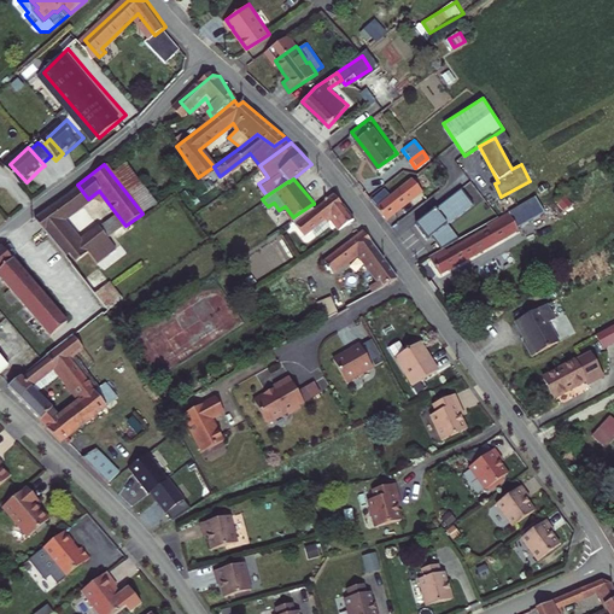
[(385,189),(370,200),(379,212),(385,221),(421,194),(411,180),(390,197),(385,189)]
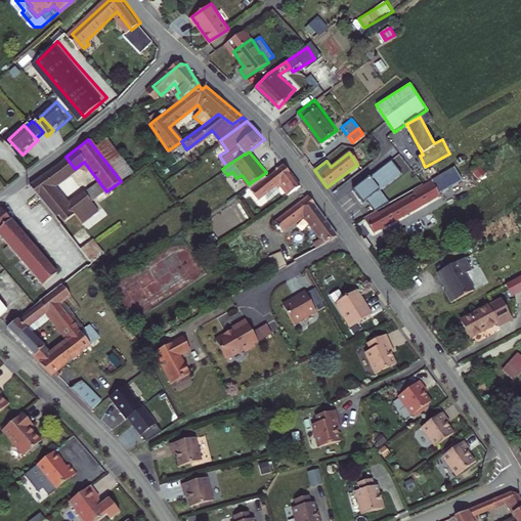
[(402,153),(394,158),(404,173),(413,168),(402,153)]
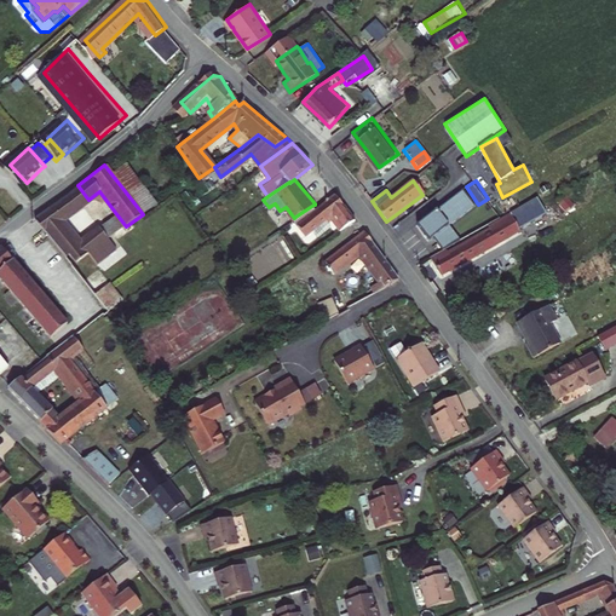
[(138,183),(126,193),(143,214),(155,206),(138,183)]
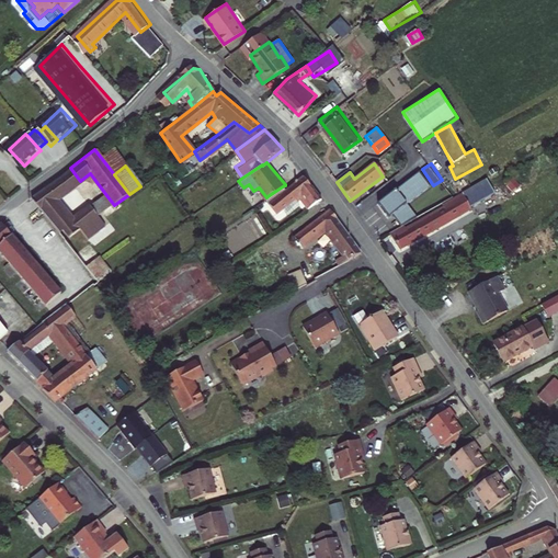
[(66,171),(64,172),(73,185),(80,181),(70,168),(66,171)]
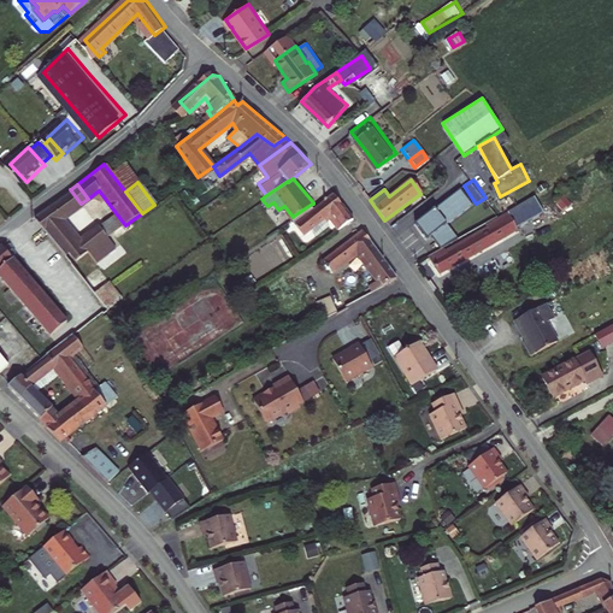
[(472,202),(460,187),(413,224),(426,241),(430,239),(441,251),(444,249),(460,240),(447,223),(472,202)]
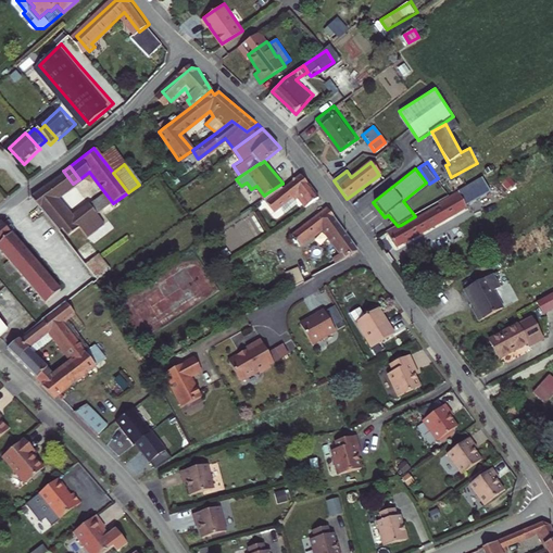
[(63,171),(32,195),(37,202),(61,235),(65,231),(67,236),(78,227),(86,239),(103,226),(97,216),(89,206),(88,205),(70,220),(53,198),(73,184),(63,171)]
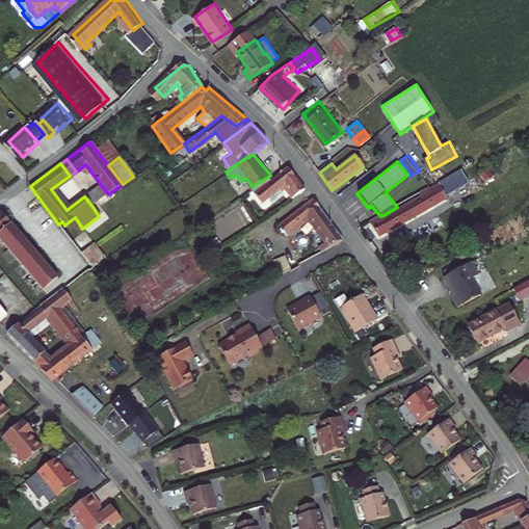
[(306,188),(288,165),(271,178),(255,189),(263,199),(280,186),(282,188),(285,186),(292,196),(306,188)]
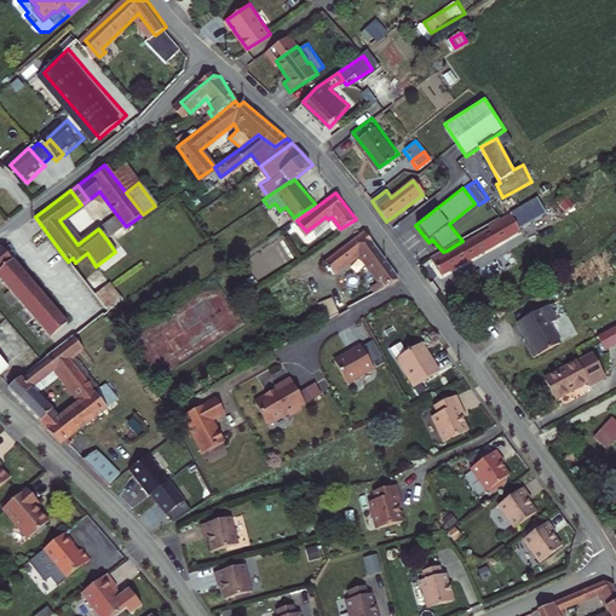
[(316,207),(315,205),(314,205),(295,217),(297,220),(316,207)]
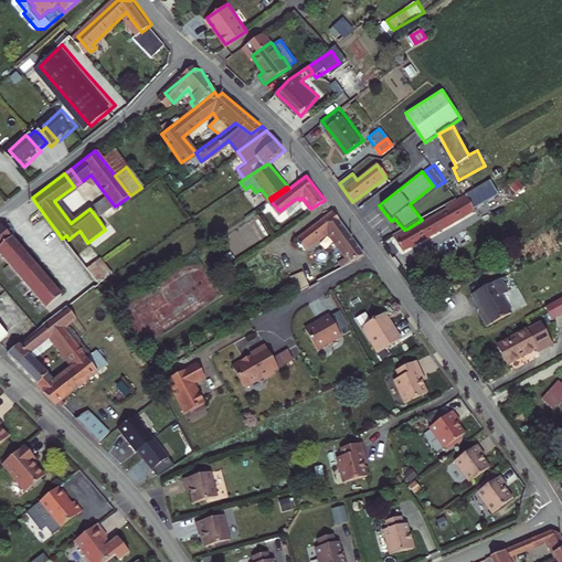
[(412,225),(398,234),(402,243),(405,248),(478,209),(476,203),(483,201),(479,194),(473,198),(470,194),(452,205),(454,208),(414,230),(412,225)]
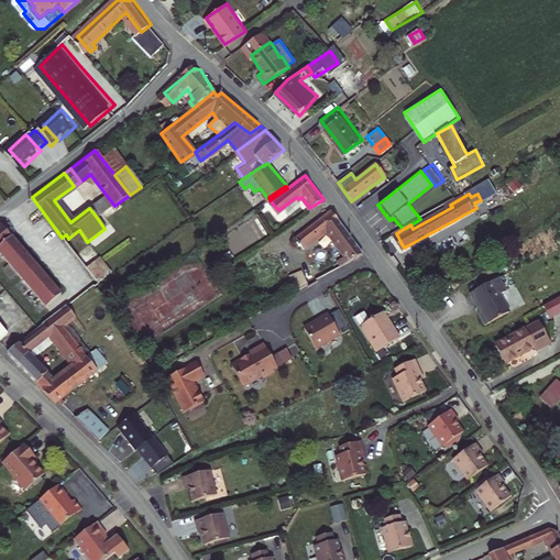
[(114,206),(107,196),(90,209),(98,219),(114,206)]
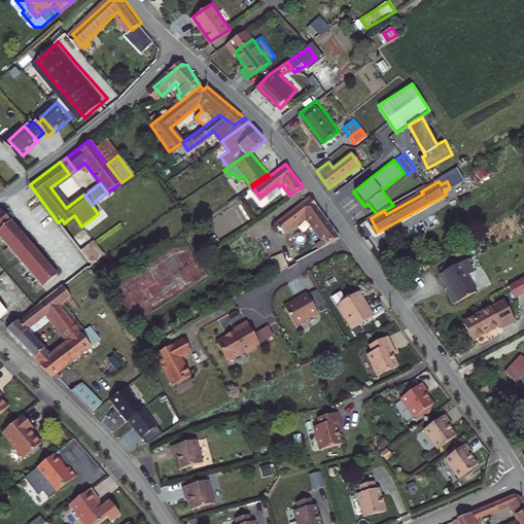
[(325,245),(341,235),(323,213),(308,194),(276,220),(283,229),(306,212),(323,235),(312,242),(316,249),(325,245)]
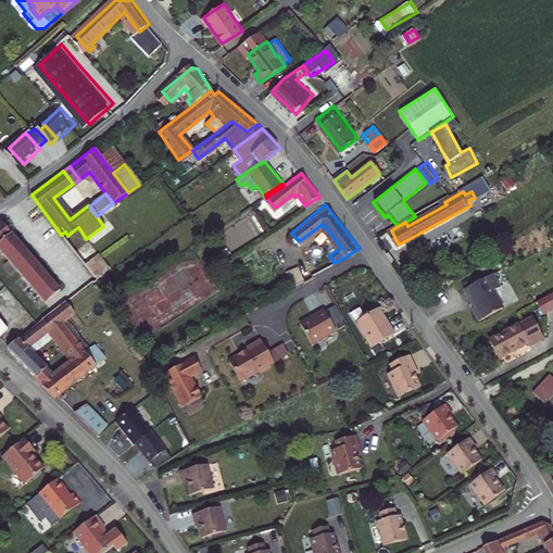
[(223,231),(230,248),(266,231),(259,215),(223,231)]
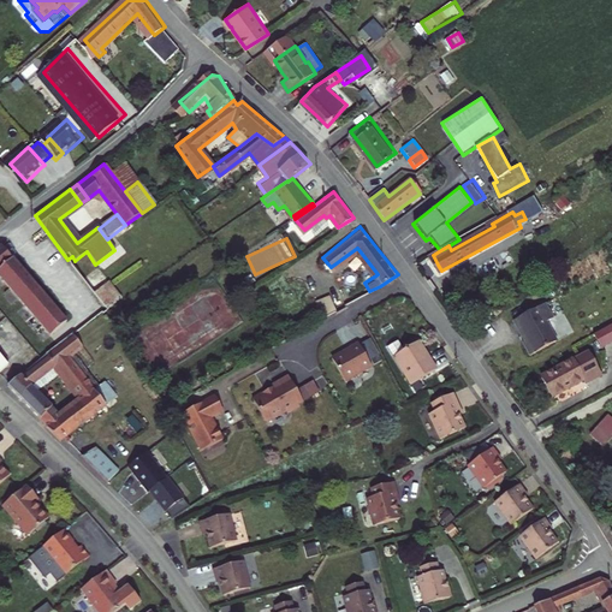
[(67,322),(1,243),(0,243),(0,275),(51,336),(67,322)]
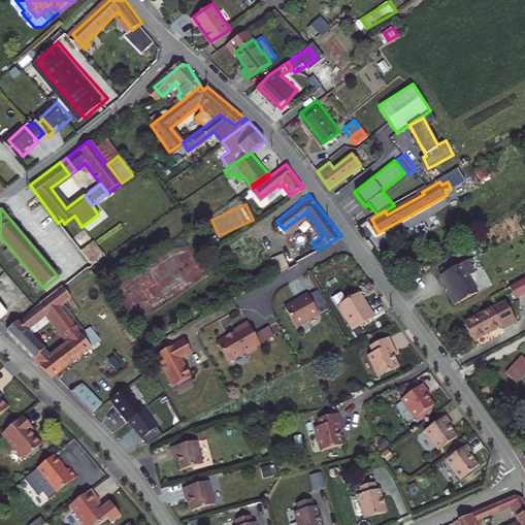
[(92,240),(78,251),(90,265),(96,260),(102,256),(92,240)]
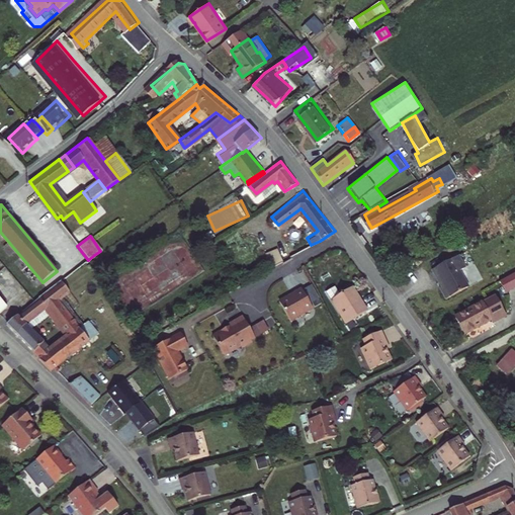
[(283,243),(273,248),(280,261),(281,263),(292,257),(283,243)]
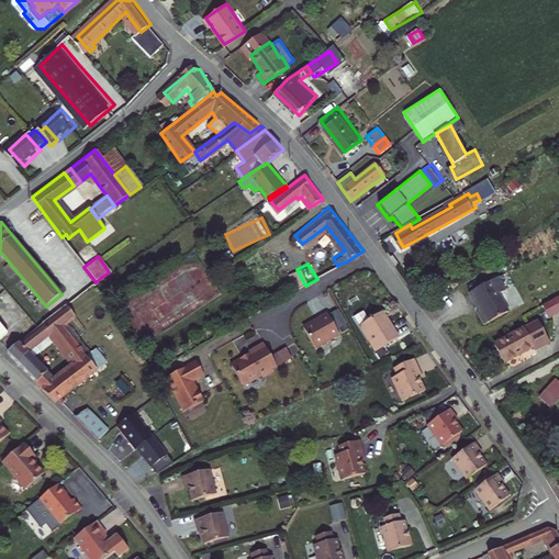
[(500,276),(470,291),(478,304),(479,303),(480,305),(482,309),(479,311),(485,323),(510,310),(501,292),(506,289),(500,276)]
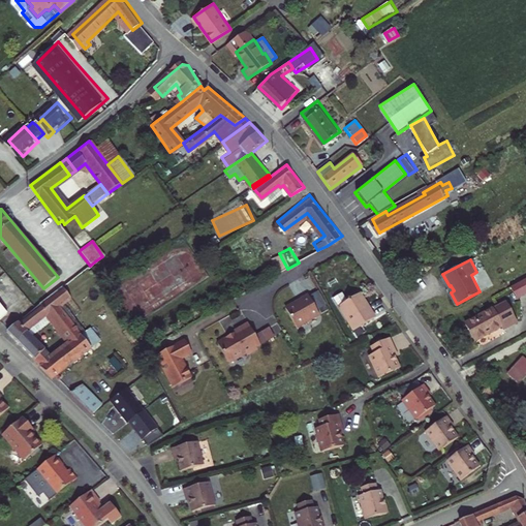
[(0,314),(24,294),(4,271),(0,275),(0,314)]
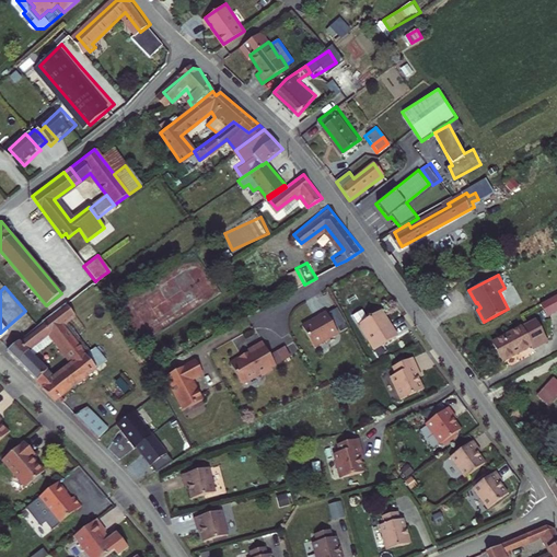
[(548,315),(556,311),(556,294),(542,303),(548,315)]
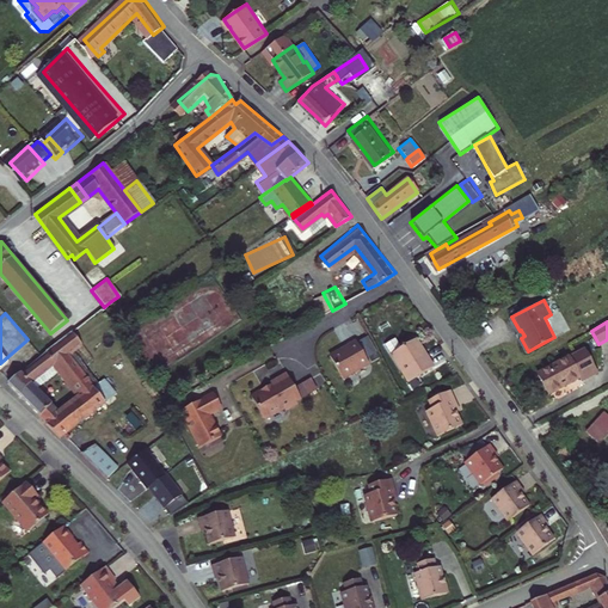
[(78,327),(8,381),(20,394),(28,388),(59,363),(83,394),(60,411),(57,407),(51,413),(37,398),(30,404),(47,421),(61,434),(65,433),(108,398),(98,387),(87,373),(92,369),(77,350),(88,341),(78,327)]
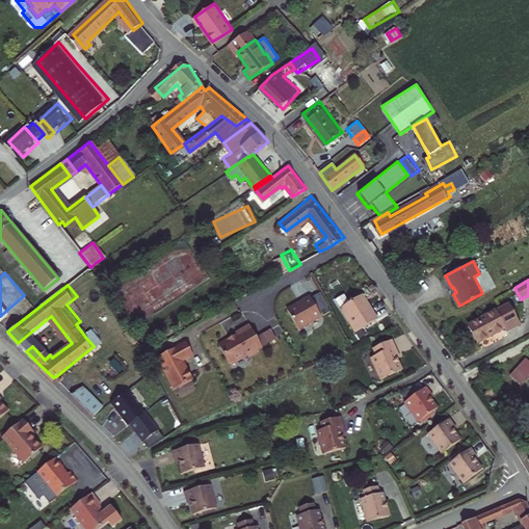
[(335,298),(340,307),(348,301),(343,292),(335,298)]
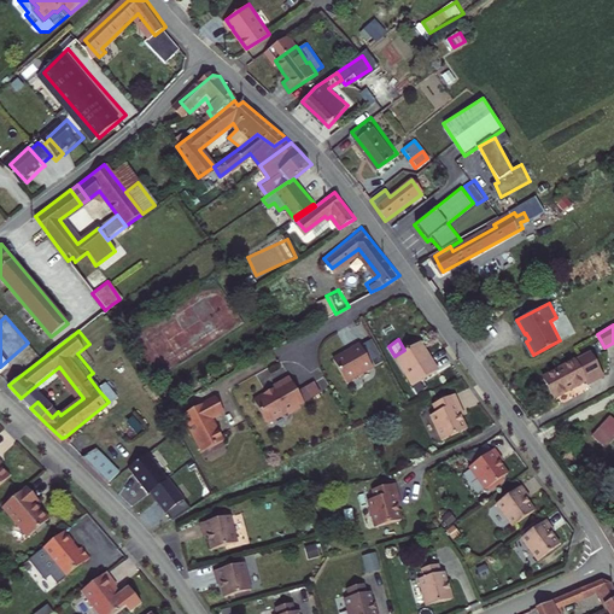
[(404,350),(395,356),(405,372),(403,373),(411,385),(437,368),(430,357),(428,358),(422,350),(416,341),(404,350)]
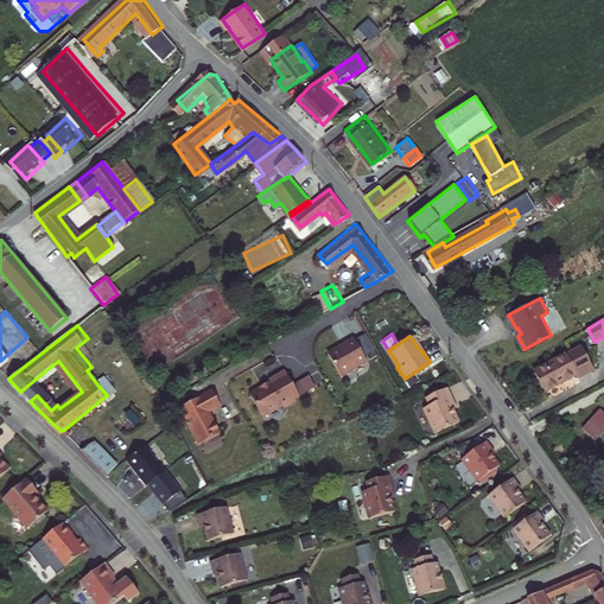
[(342,343),(325,353),(338,375),(364,361),(350,337),(344,341),(341,342),(342,343)]
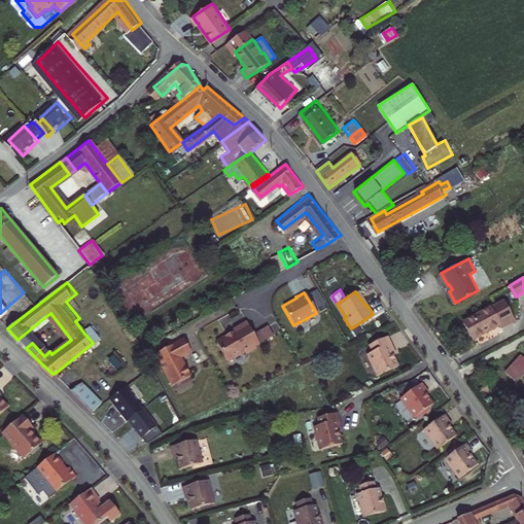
[(504,300),(464,321),(470,333),(475,340),(501,325),(503,328),(516,321),(504,300)]
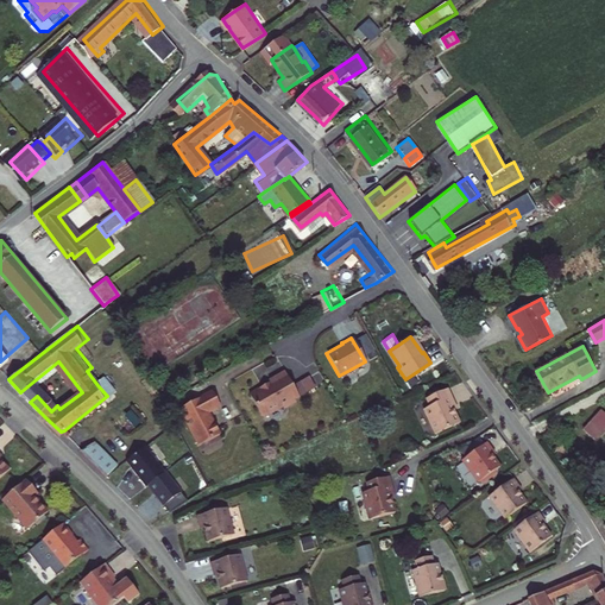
[(297,395),(283,371),(277,373),(268,379),(269,383),(268,383),(268,384),(268,385),(262,389),(260,386),(247,394),(260,414),(265,415),(282,405),(285,407),(291,402),(292,398),(292,397),(297,395)]
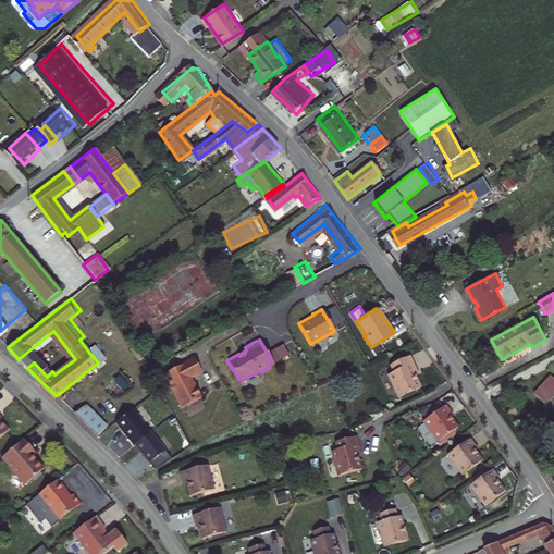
[(98,345),(89,353),(98,362),(106,356),(98,345)]
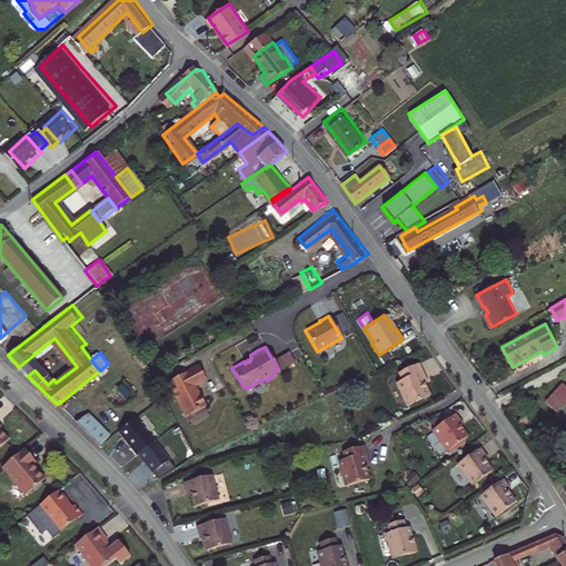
[(420,367),(418,360),(398,370),(401,378),(395,380),(406,404),(428,394),(421,378),(425,376),(420,367)]
